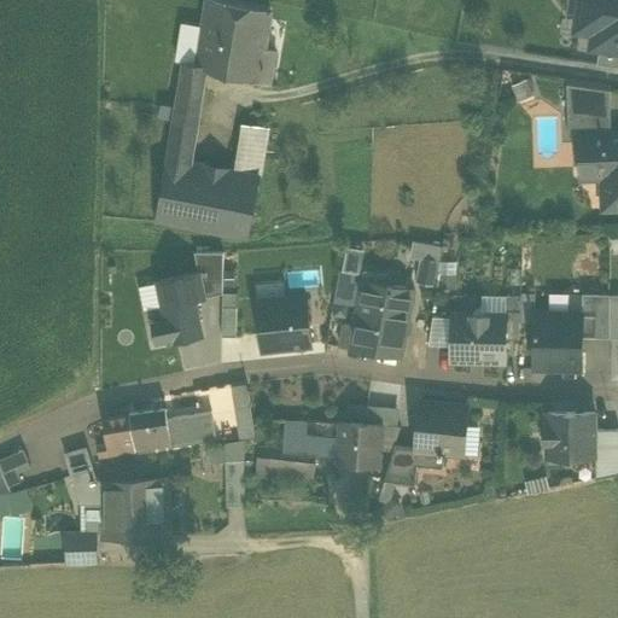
[(205,71),(260,80),(264,50),(272,11),(211,0),(208,0),(203,27),(197,64),(205,66),(205,71)]
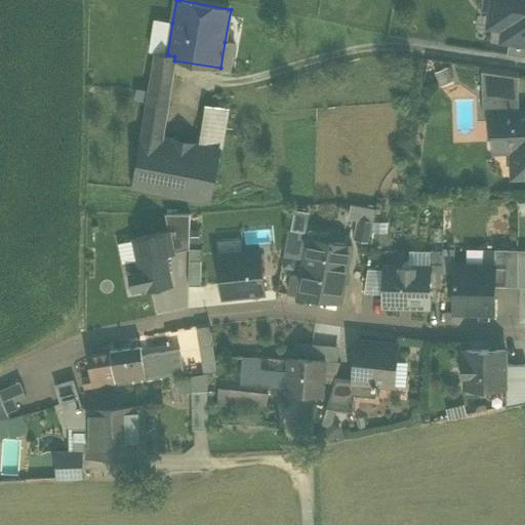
[(524,44),(524,0),(491,0),(490,11),(506,14),(503,31),(501,41),(509,42),(524,44)]
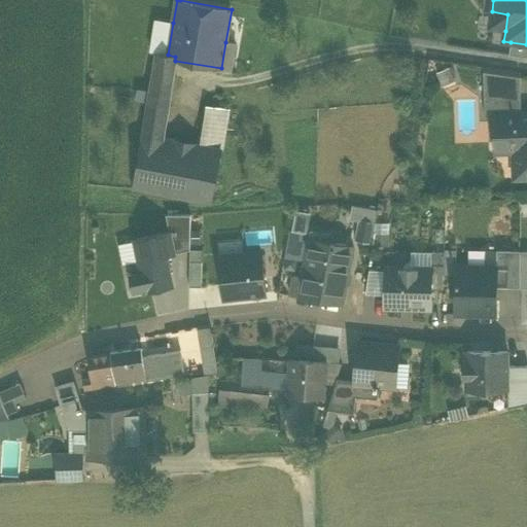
[(507,14),(492,11),(490,29),(505,31),(507,14)]
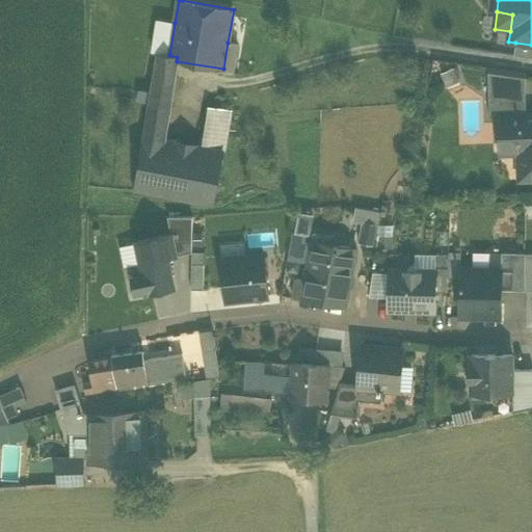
[(169,55),(175,23),(156,20),(150,52),(156,53),(169,55)]
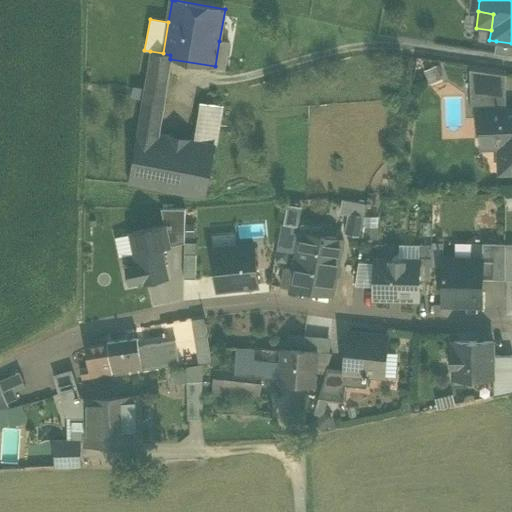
[(229,43),(219,41),(215,66),(224,68),(229,43)]
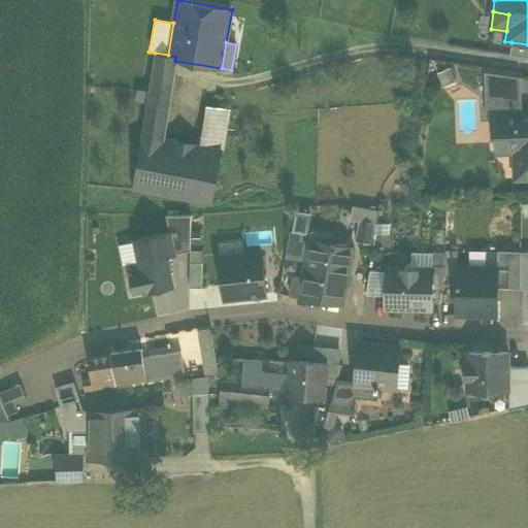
[(510,55),(527,57),(527,44),(512,42),(510,55)]
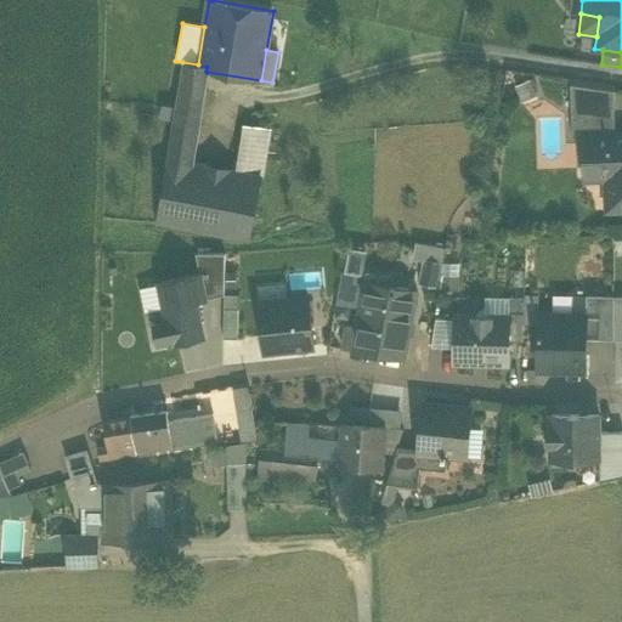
[(179,90),(203,94),(207,72),(207,67),(198,64),(182,62),(179,90)]
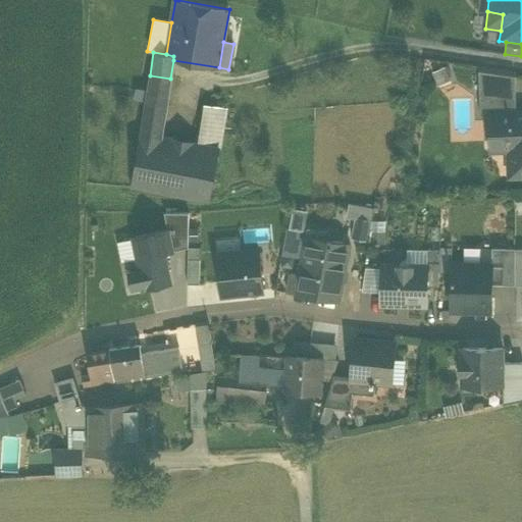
[(451,81),(445,66),(431,72),(437,86),(451,81)]
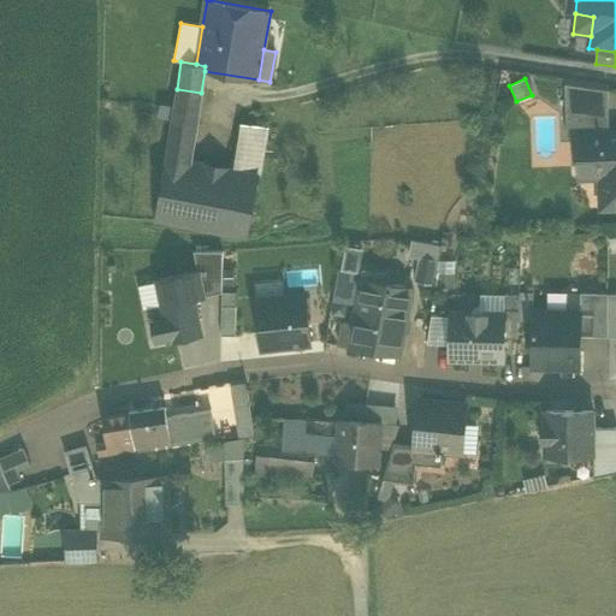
[(564,84),(567,136),(578,136),(578,135),(609,134),(608,90),(564,84)]
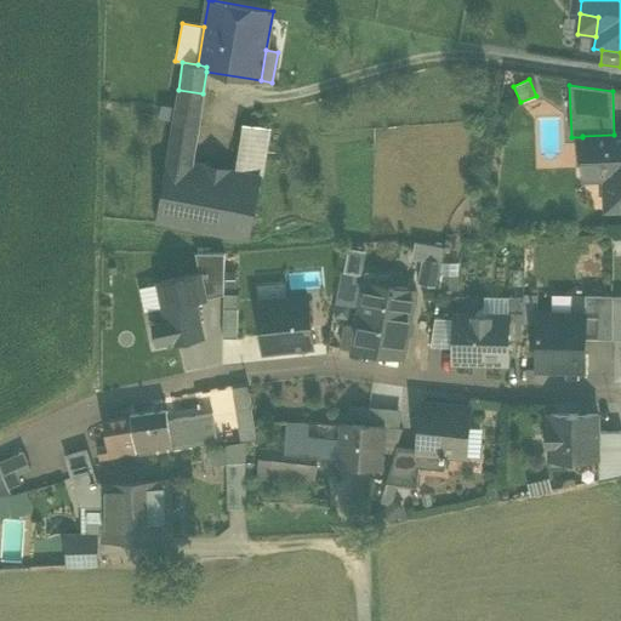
[(203,93),(178,90),(175,107),(199,110),(203,93)]
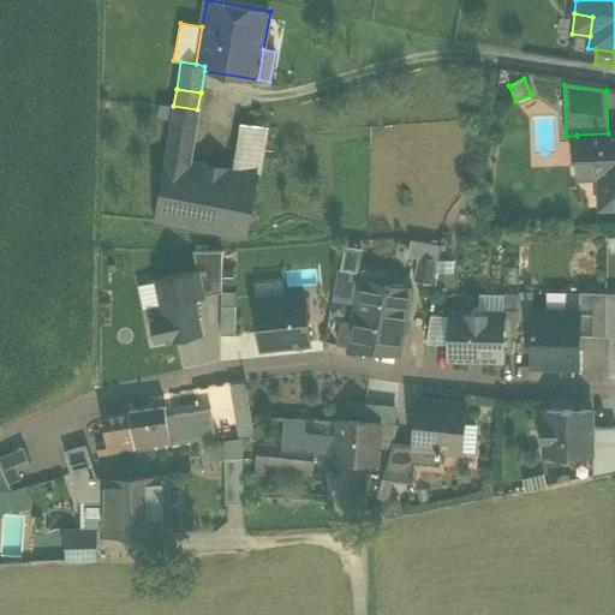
[(173,106),(165,160),(189,163),(197,109),(173,106)]
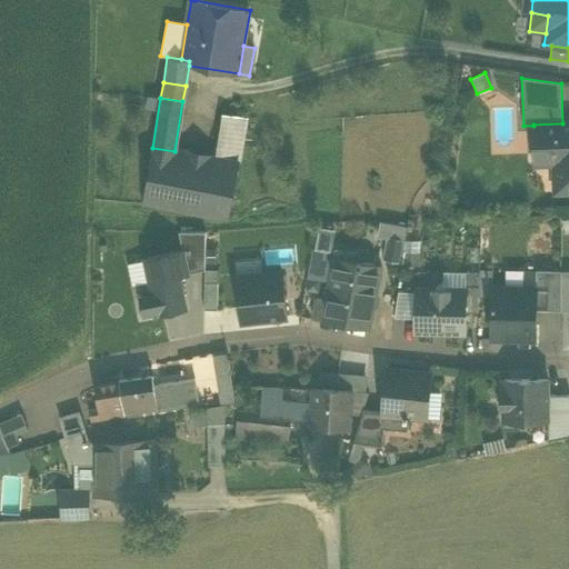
[(222,116),(215,158),(237,161),(243,119),(222,116)]
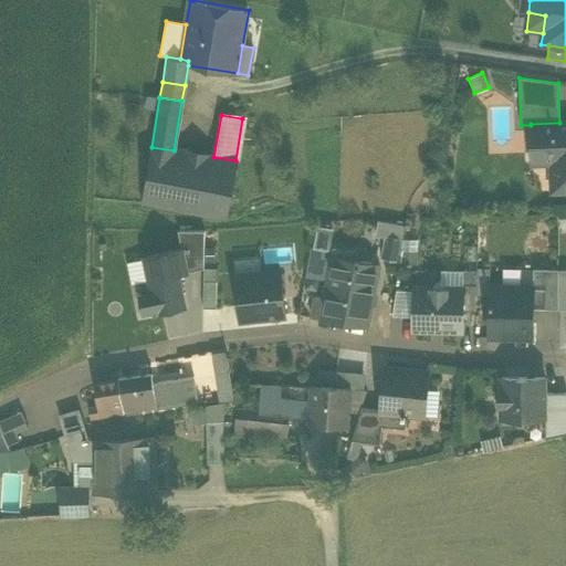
[(552,163),(553,191),(565,190),(565,122),(559,123),(531,124),(531,125),(532,164),(552,163)]
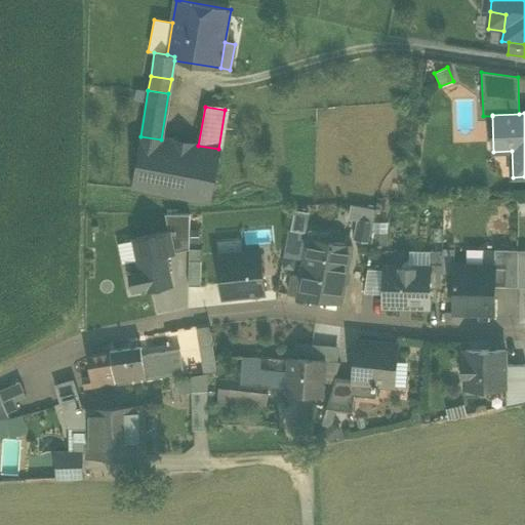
[(209,203),(218,149),(198,146),(161,139),(140,136),(132,189),(209,203)]
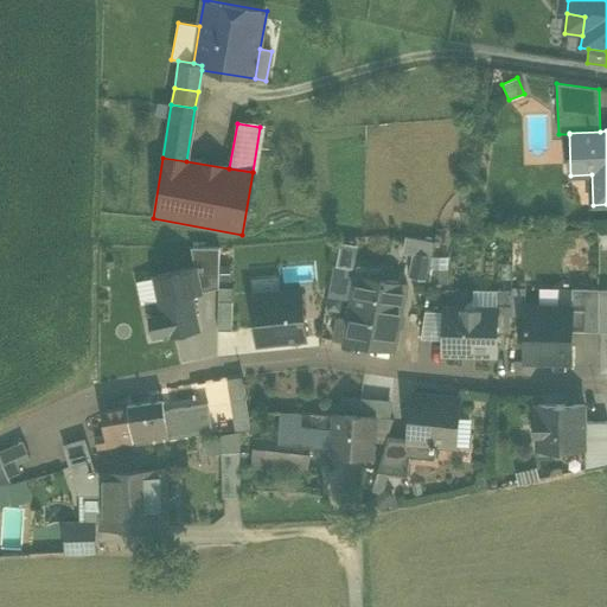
[(404,251),(414,254),(430,256),(433,243),(406,238),(404,251)]
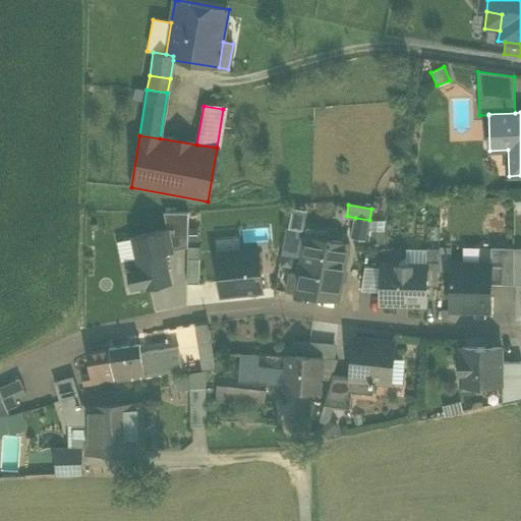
[(292,209),(289,228),(300,230),(301,230),(305,211),(292,209)]
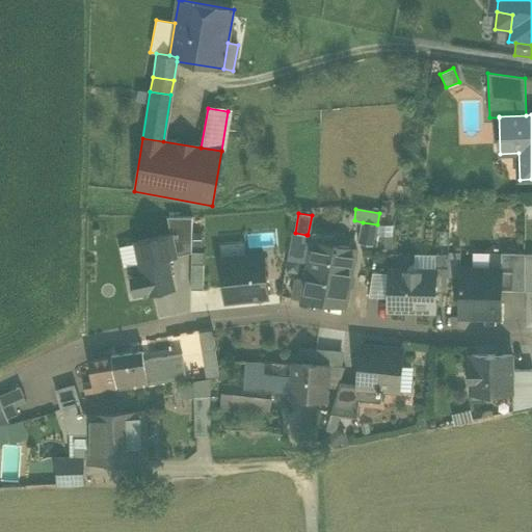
[(171,234),(177,256),(191,253),(192,218),(167,218),(170,235),(171,234)]
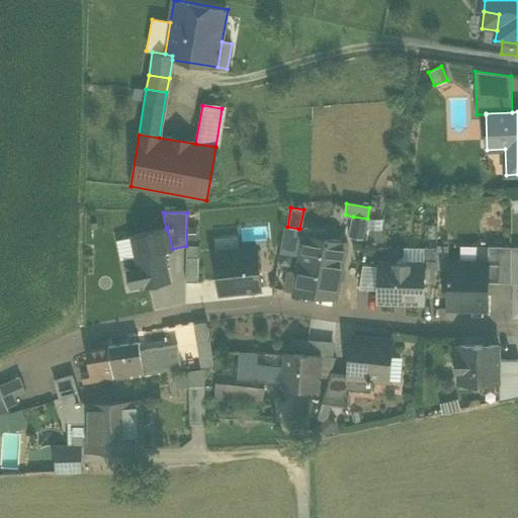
[(368,219),(367,219),(353,217),(349,237),(364,240),(368,219)]
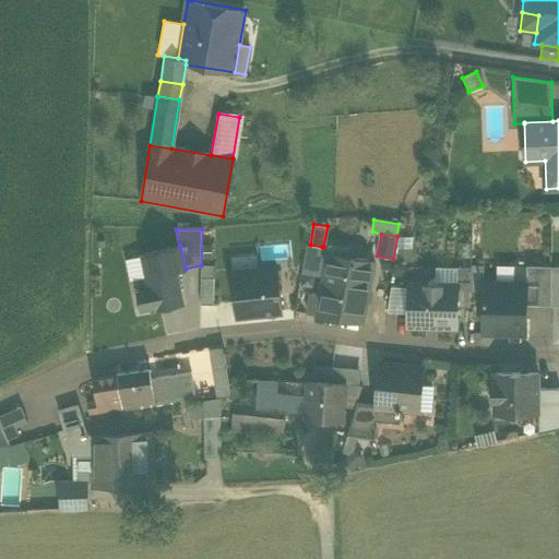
[(413,261),(413,241),(397,242),(397,261),(413,261)]
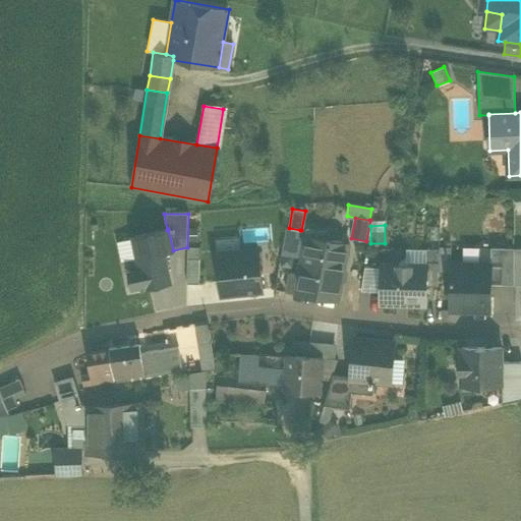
[(295,256),(300,230),(289,228),(287,228),(282,254),(295,256)]
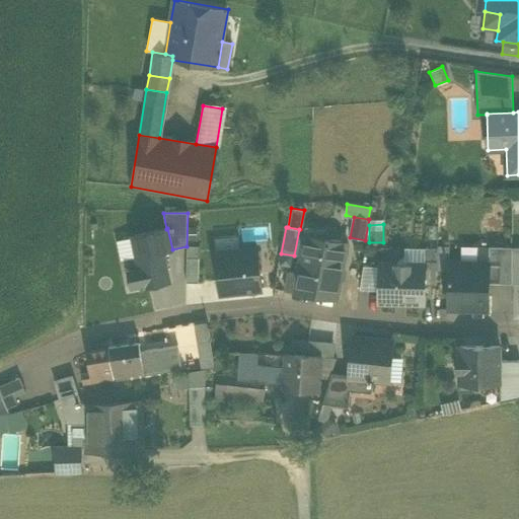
[(172,249),(167,228),(166,229),(132,236),(137,257),(139,269),(128,271),(132,286),(147,283),(147,286),(169,282),(163,251),(172,249)]
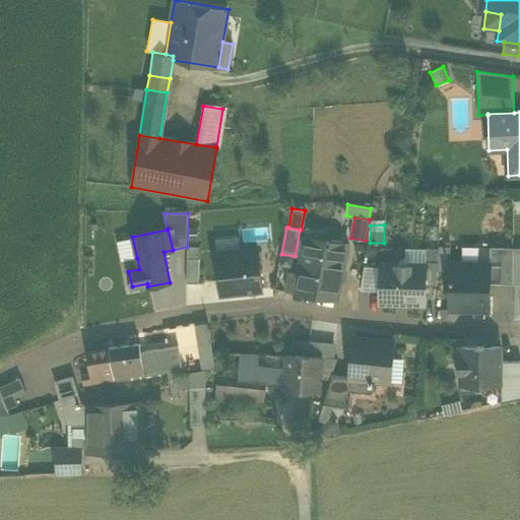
[(137,258),(132,237),(116,240),(121,261),(137,258)]
